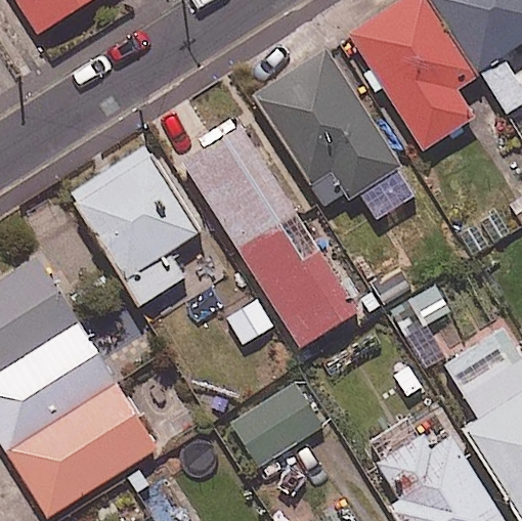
[(89,0),(16,0),(38,33),(89,0)]
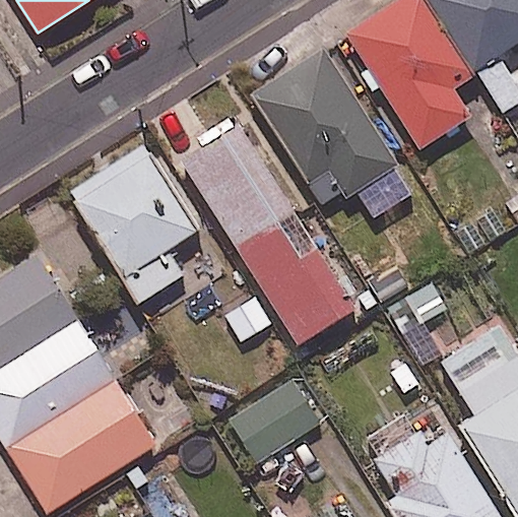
[(471,75),(424,0),(400,0),(347,34),(421,148),(470,117),(452,87),(471,75)]
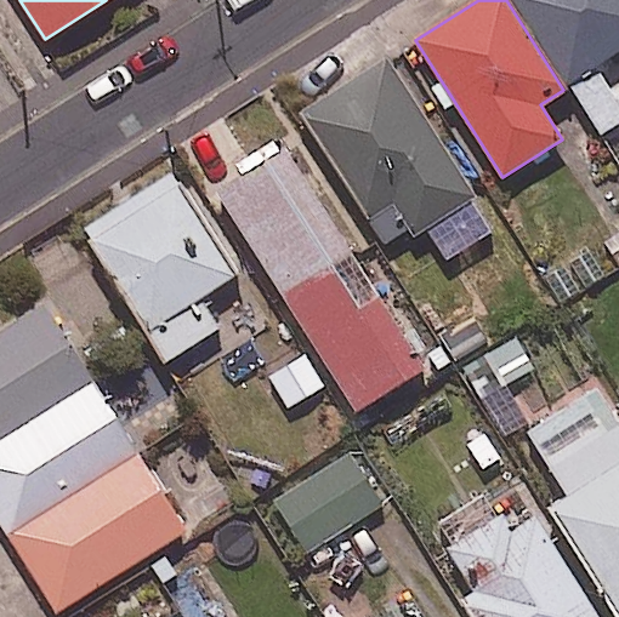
[(618,0),(521,0),(605,135),(618,125),(618,97),(597,62),(618,49),(618,0)]
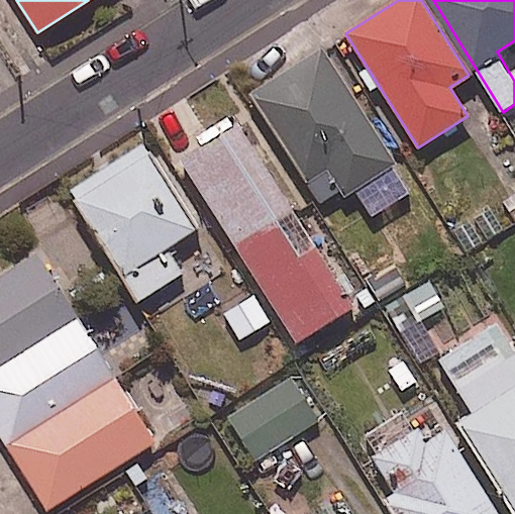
[(396,165),(323,50),(252,95),(325,209),(396,165)]
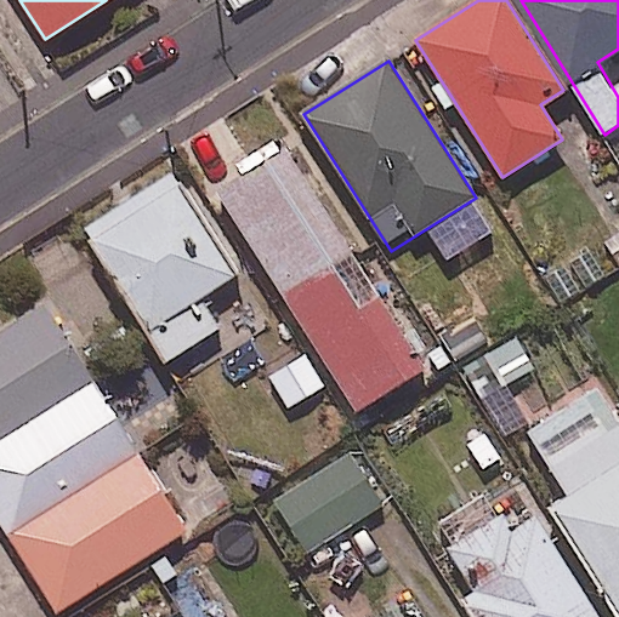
[(280,295),(329,263),(350,251),(283,144),(214,188),(280,295)]
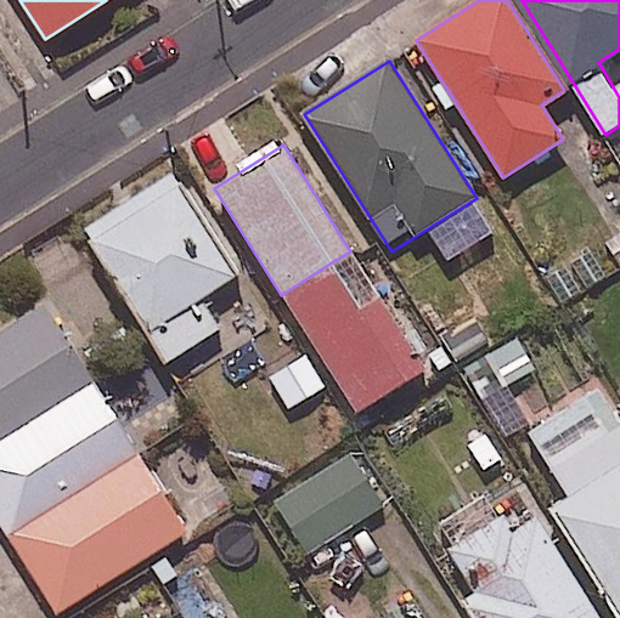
[(237,275),(175,173),(85,227),(168,362),(220,329),(201,296),(237,275)]
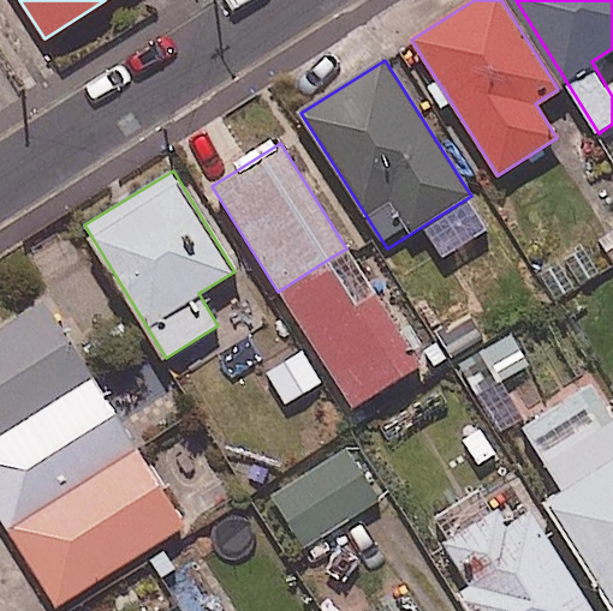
[(355,306),(326,261),(278,292),(351,408),(420,365),(375,293),(355,306)]
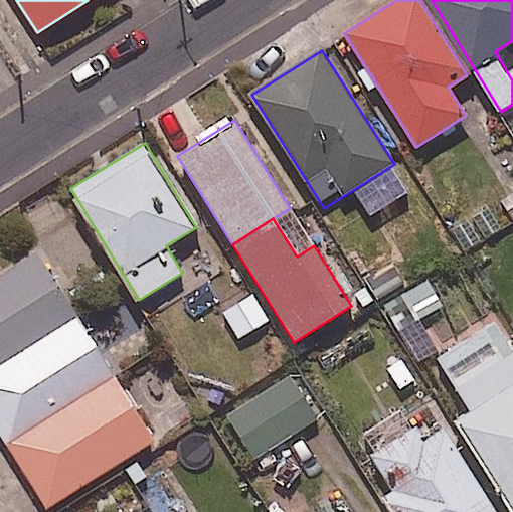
[(0,364),(76,317),(37,254),(0,277),(0,364)]
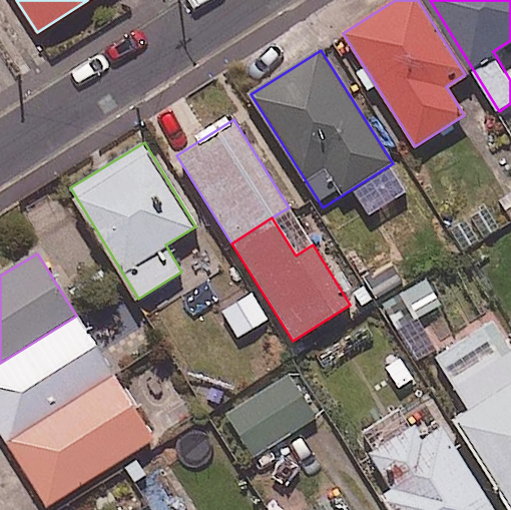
[(0,445),(1,446),(113,376),(76,316),(0,363),(0,445)]
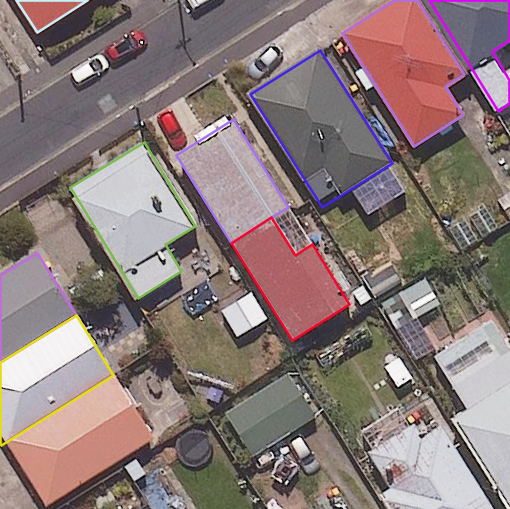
[(509,350),(490,318),(431,356),(465,411),(453,419),(509,508),(509,350)]
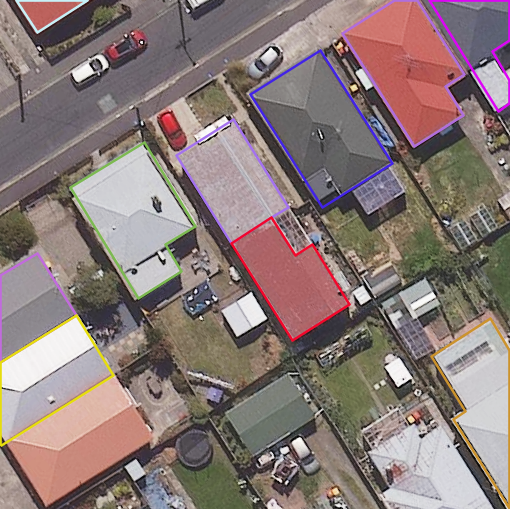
[(316,417),(289,374),(226,414),(253,457),(316,417)]
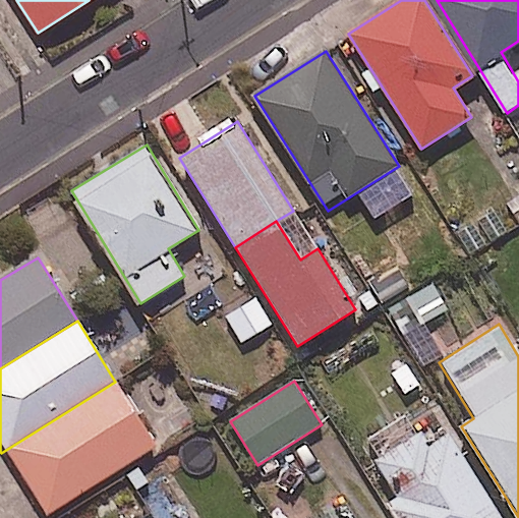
[(115,382),(1,453),(9,467),(0,473),(0,517),(43,517),(156,447),(115,382)]
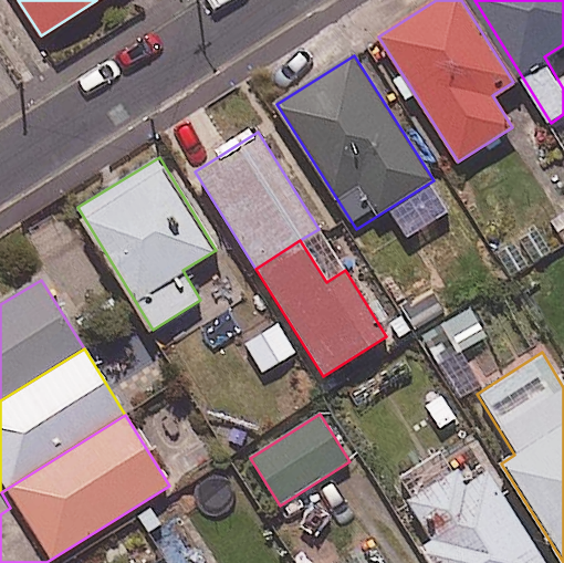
[(545,562),(476,458),(408,503),(432,540),(424,545),(435,562),(545,562)]
